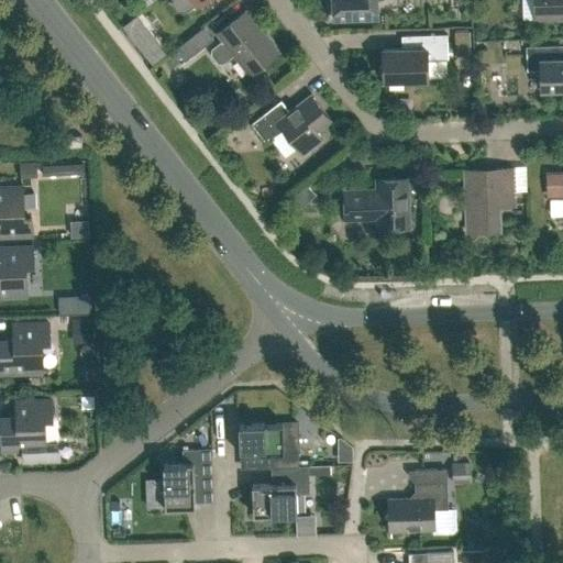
[(203,0),(173,0),(173,3),(177,11),(178,10),(185,12),(195,4),(196,6),(203,0)]
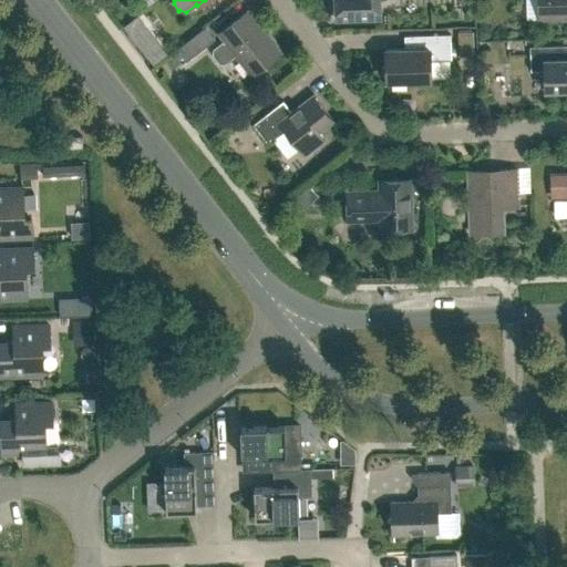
[(334,0),(336,18),(380,17),(379,0),(334,0)]
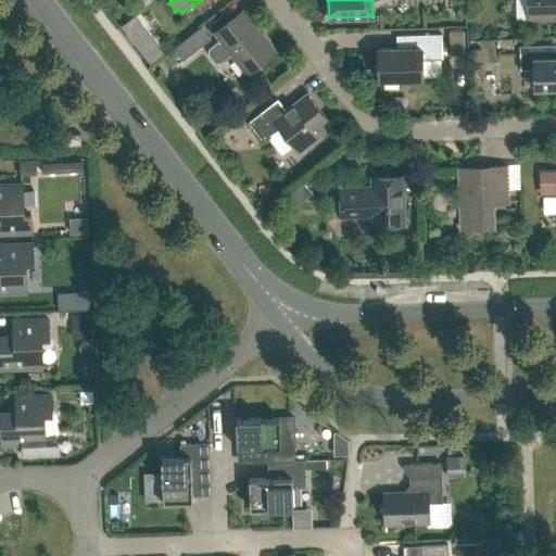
[(555,17),(555,0),(527,0),(528,20),(555,17)]
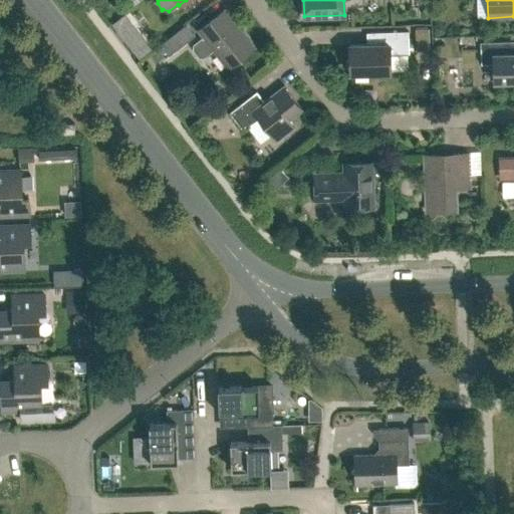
[(228,67),(254,47),(224,9),(199,30),(204,36),(194,44),(193,49),(199,56),(203,57),(214,49),(228,67)]
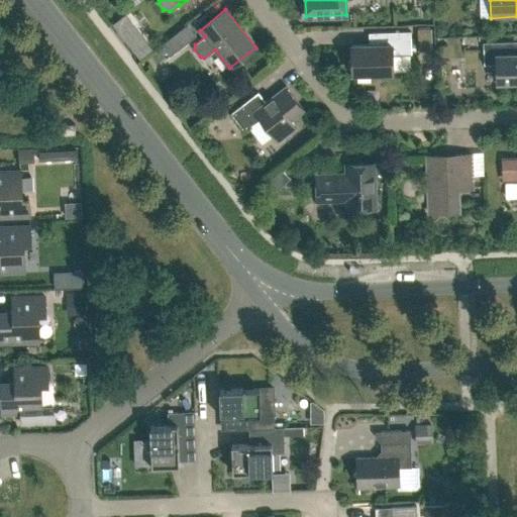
[(170,56),(196,35),(187,24),(162,44),(170,56)]
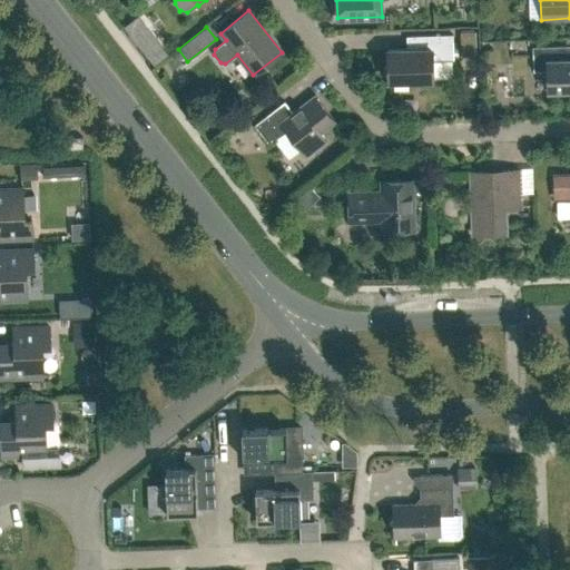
[(411,36),(412,49),(387,50),(389,80),(433,79),(432,59),(453,58),(452,35),(411,36)]
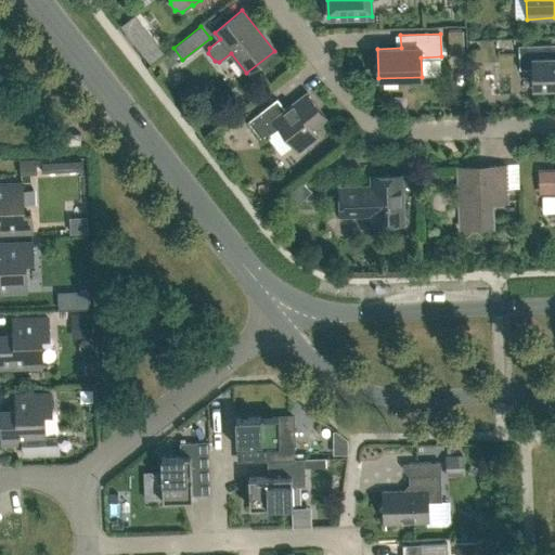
[(554,56),(552,57),(551,44),(518,46),(519,68),(532,68),(533,88),(554,86),(554,56)]
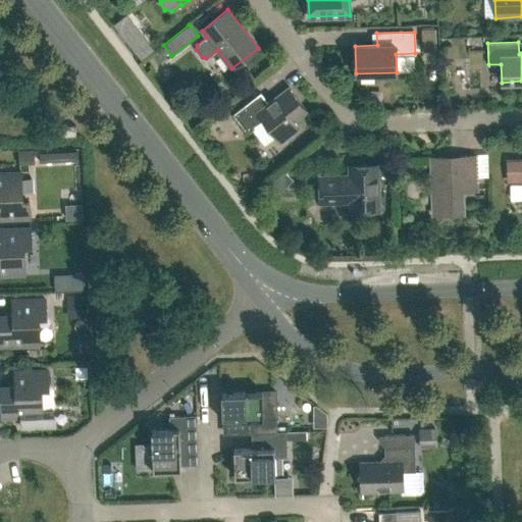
[(263,119),(280,143),(299,128),(293,120),(306,110),(289,87),(268,102),(260,93),(232,114),(247,133),(263,119)]
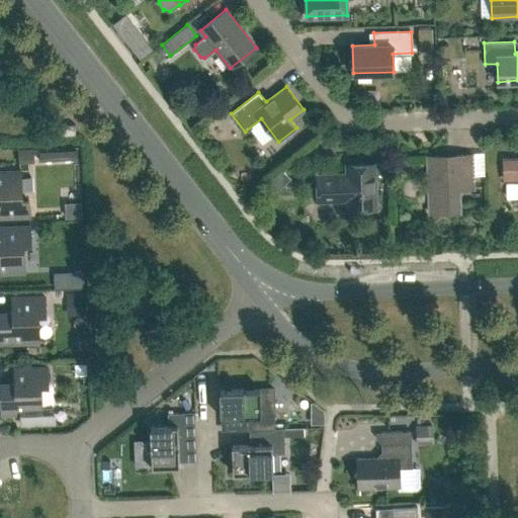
[(75,135),(75,124),(58,124),(51,125),(52,136),(75,135)]
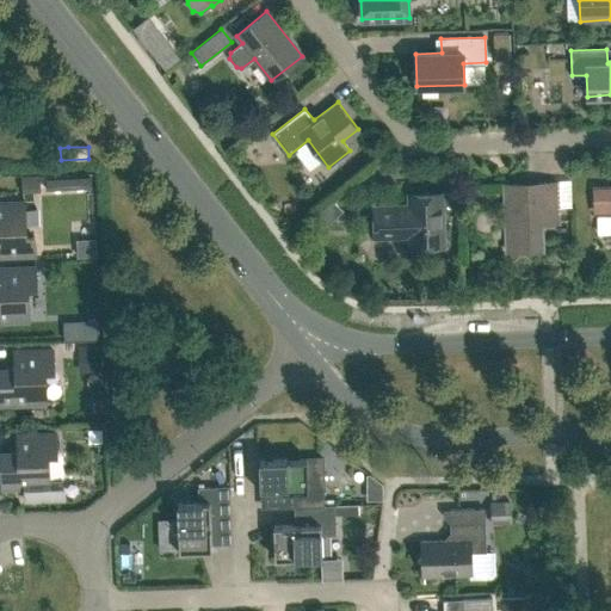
[(91,177),(45,179),(47,190),(91,187),(91,177)]
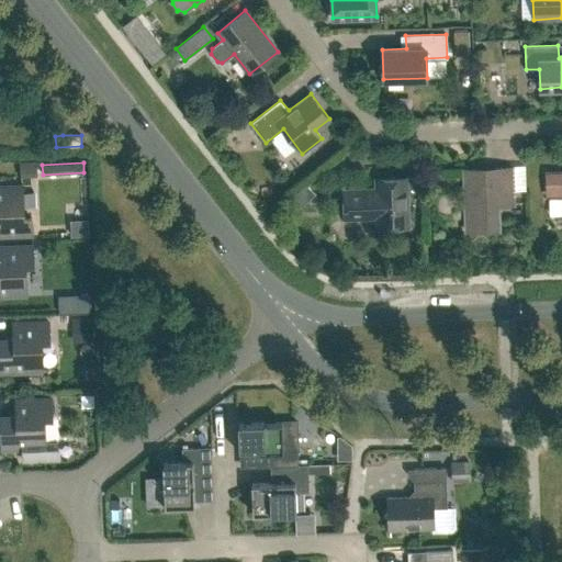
[(495,167),(495,170),(464,171),(467,231),(498,229),(497,205),(513,204),(512,167),(495,167)]
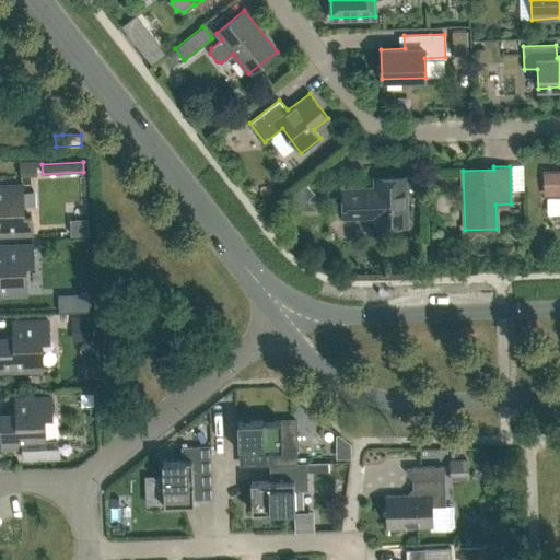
[(559,171),(545,172),(546,194),(559,193),(559,171)]
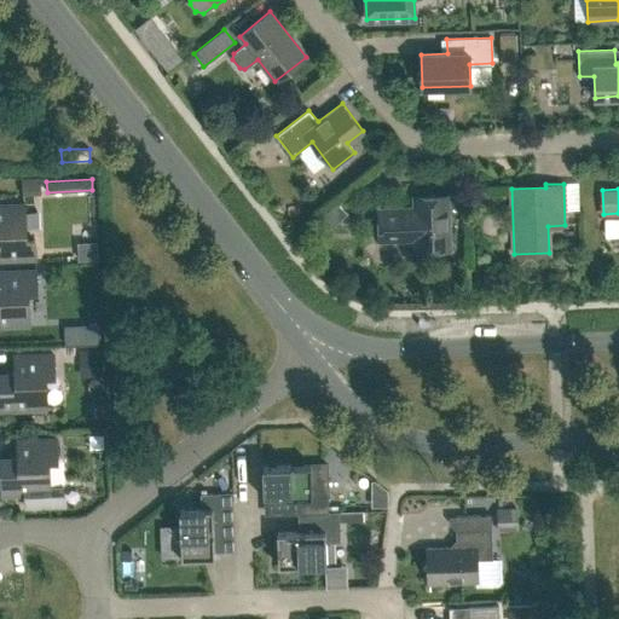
[(414,207),(377,208),(379,241),(415,239),(415,250),(450,249),(447,195),(414,196),(414,207)]
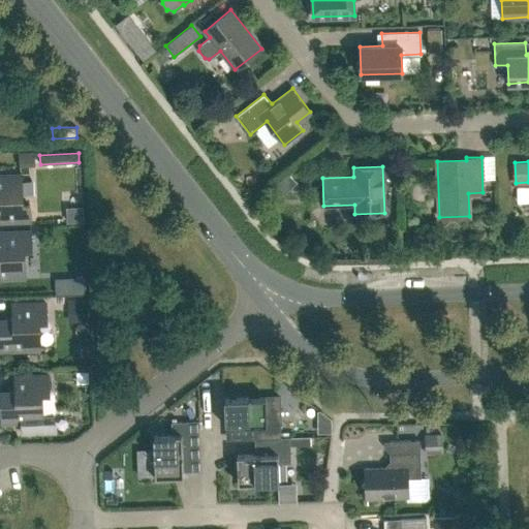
[(0,221),(30,220),(30,204),(22,205),(21,175),(0,175),(0,221)]
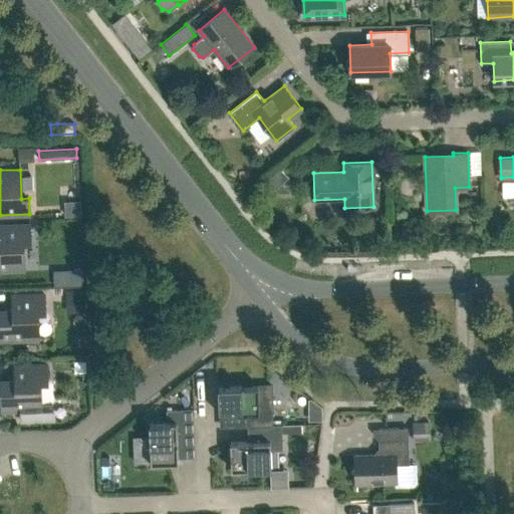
[(79,199),(62,200),(62,215),(80,214),(79,199)]
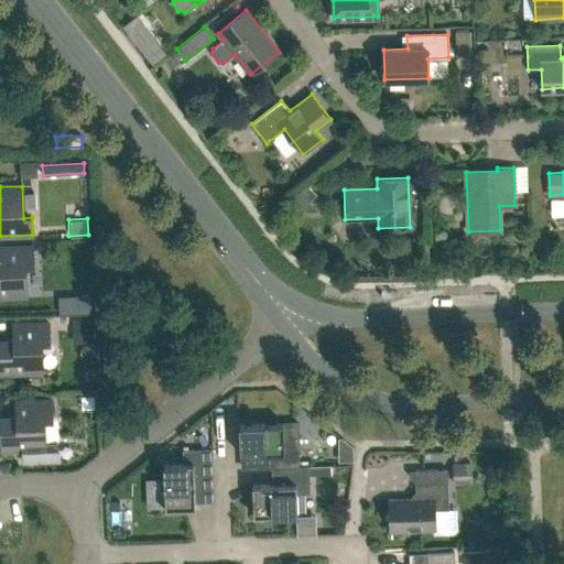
[(0,296),(26,295),(25,263),(33,263),(33,246),(0,247),(0,296)]
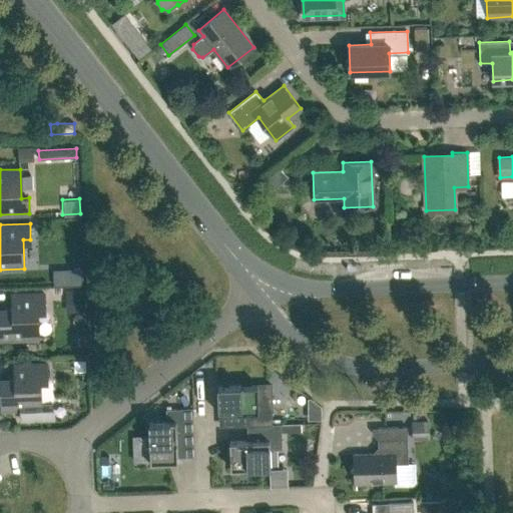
[(81,269),(70,269),(70,284),(82,284),(81,269)]
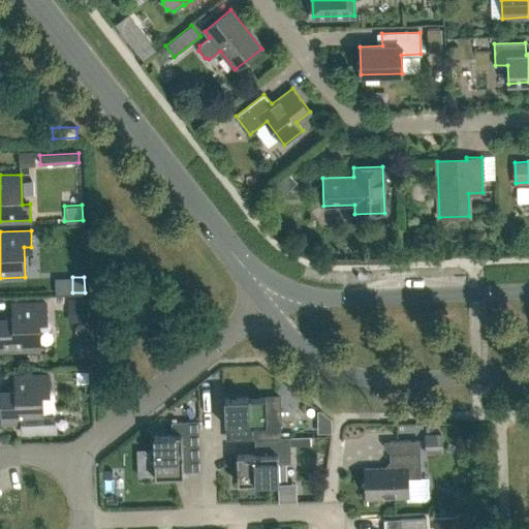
[(0,318),(0,350),(40,349),(39,319),(47,318),(45,303),(12,304),(12,318),(0,318)]
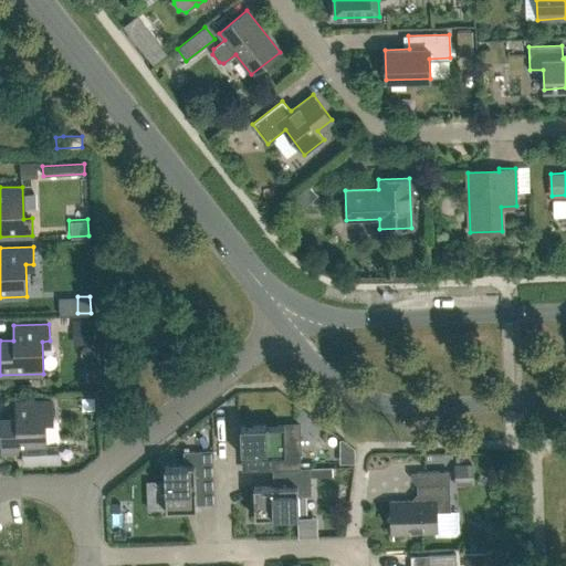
[(44,419),(52,418),(52,401),(16,402),(17,418),(1,419),(2,452),(23,451),(23,462),(45,462),(45,461),(59,461),(59,443),(45,443),(44,419)]
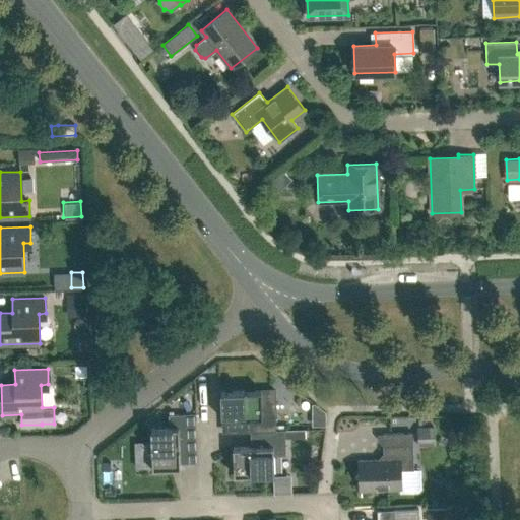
[(244,418),(244,432),(254,431),(275,430),(275,416),(262,417),(261,390),(220,391),(221,418),(244,418)]
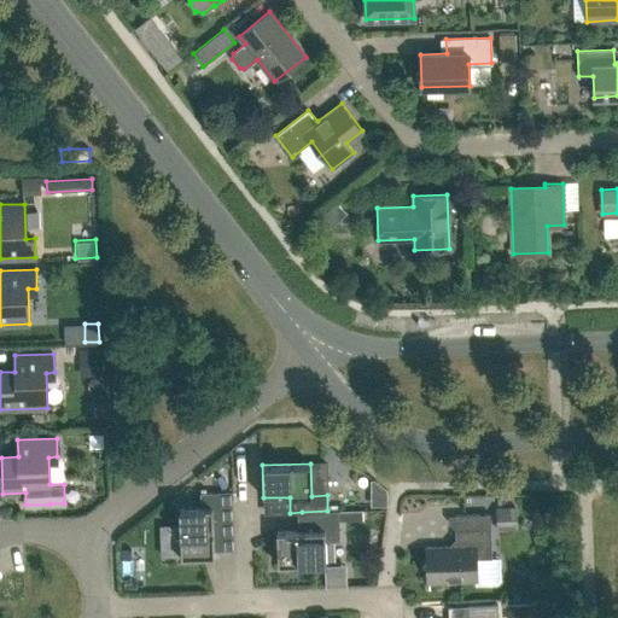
[(211,493),(232,491),(231,467),(210,481),(211,493)]
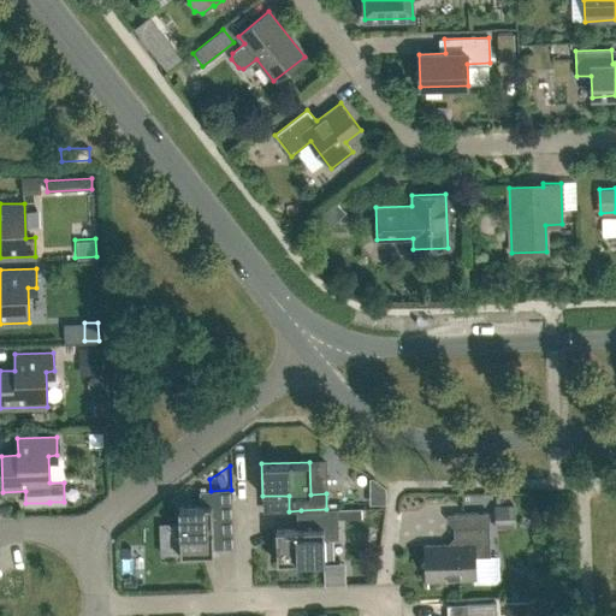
[(232,526),(231,497),(231,490),(200,491),(200,505),(178,507),(181,555),(213,554),(212,527),(232,526)]
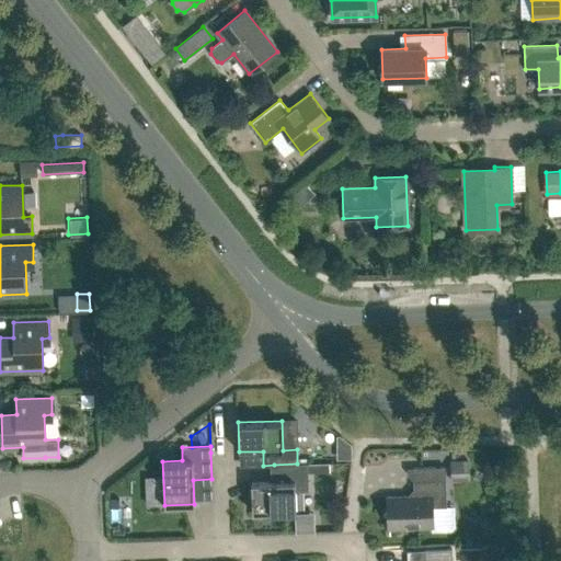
[(450,460),(450,481),(465,480),(465,459),(450,460)]
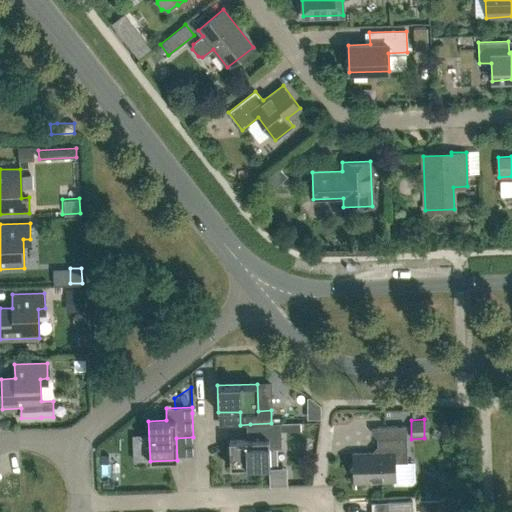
[(300,422),(280,423),(271,423),(250,424),(251,439),(229,440),(230,467),(270,466),(269,448),(281,448),(281,431),(300,431),(300,422)]
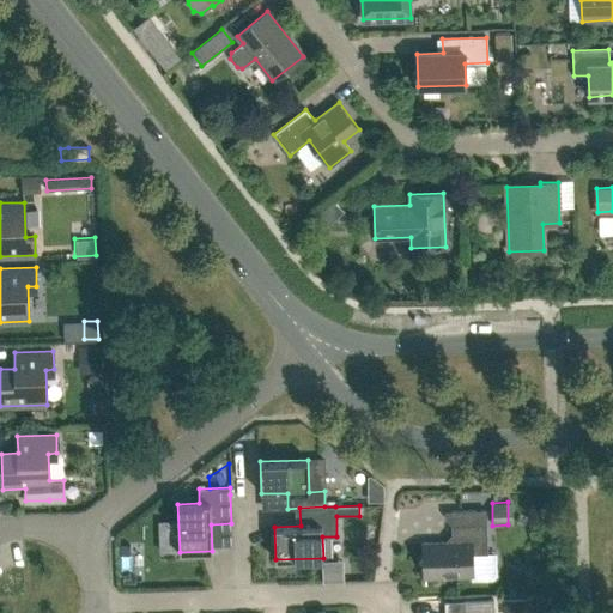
[(424,576),(472,575),(472,553),(483,553),(483,542),(487,542),(486,510),(450,511),(451,539),(449,542),(423,542),(424,556),(419,559),(424,564),(424,576)]
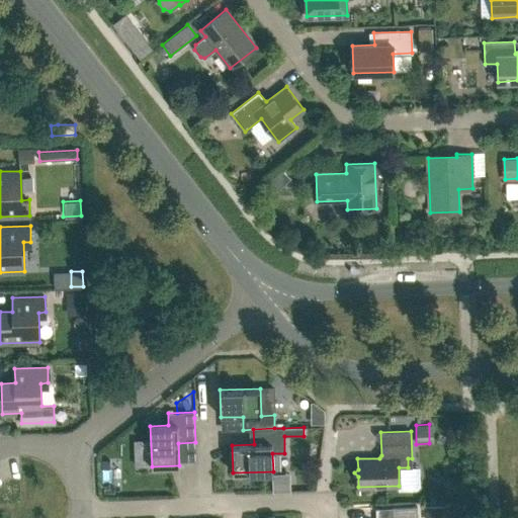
[(392,508),(392,517),(417,517),(417,507),(392,508)]
